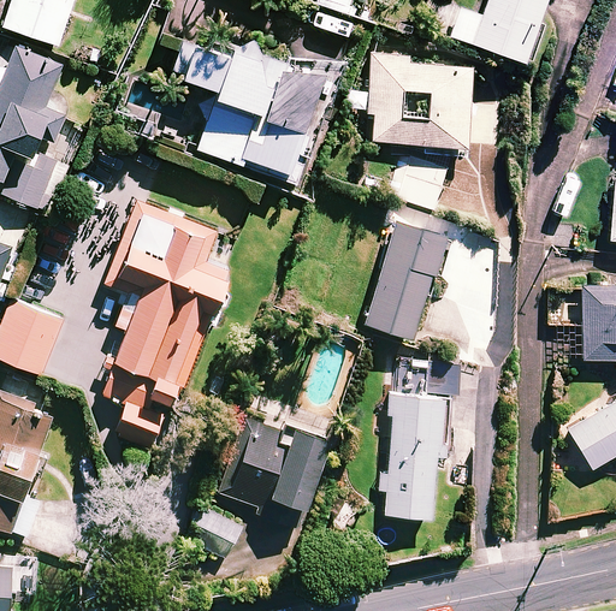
[(75,0),(12,0),(4,27),(59,46),(75,0)]
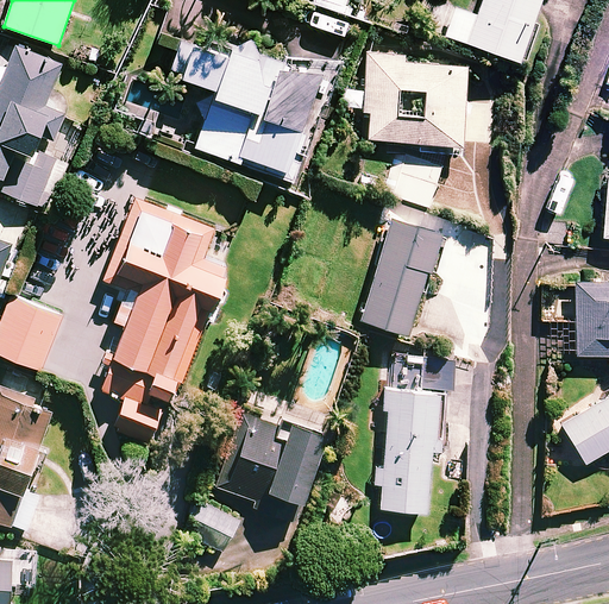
[(347,0),(318,0),(343,11),(347,0)]
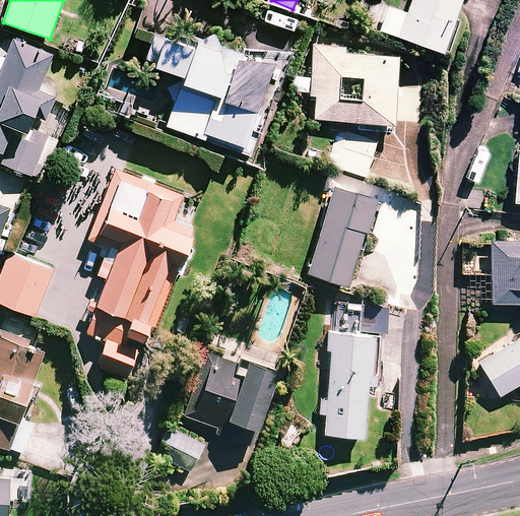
[(461,0),(411,0),(407,14),(389,9),(382,33),(449,53),(458,20),(456,19),(461,0)]
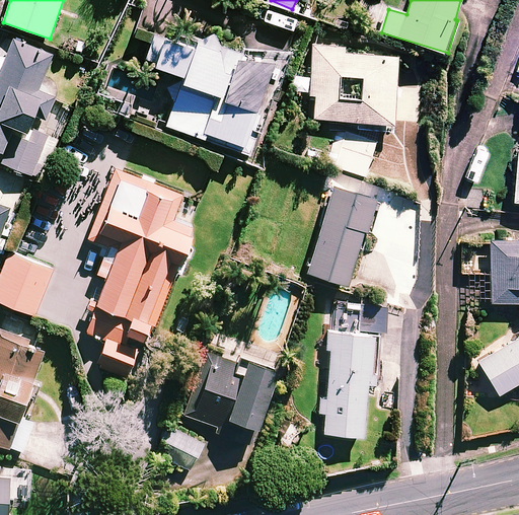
[(195,46),(155,34),(146,62),(183,73),(167,127),(207,139),(209,133),(246,144),(250,129),(271,62),(197,39),(195,46)]
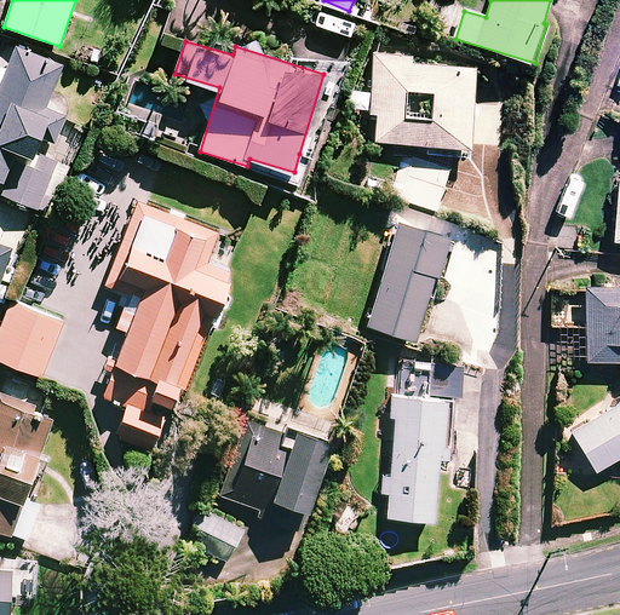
[(63,65),(0,44),(0,180),(4,182),(10,184),(5,199),(47,213),(63,165),(52,161),(67,118),(47,110),(63,65)]
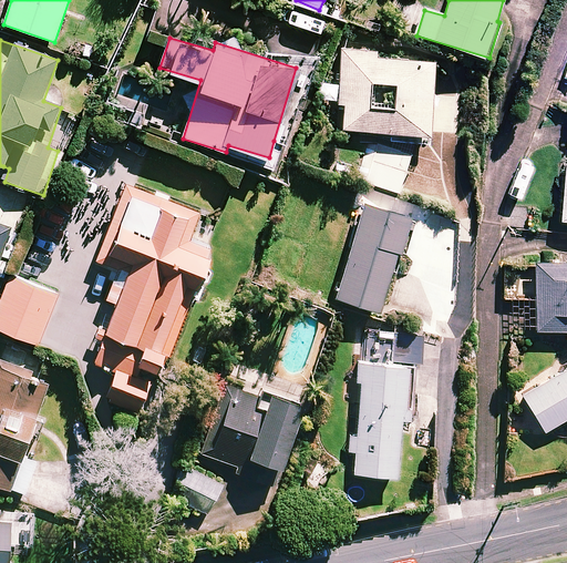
[(378,54),(342,52),(341,74),(330,73),(328,113),(344,114),(343,131),(431,135),(434,62),(378,60),(378,54)]
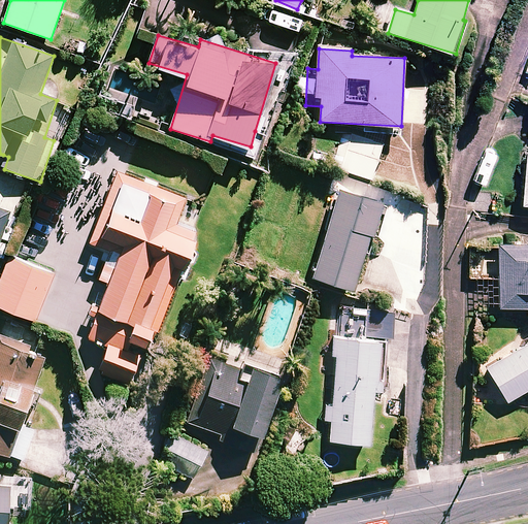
[(382,144),(344,136),(336,172),(373,181),(382,144)]
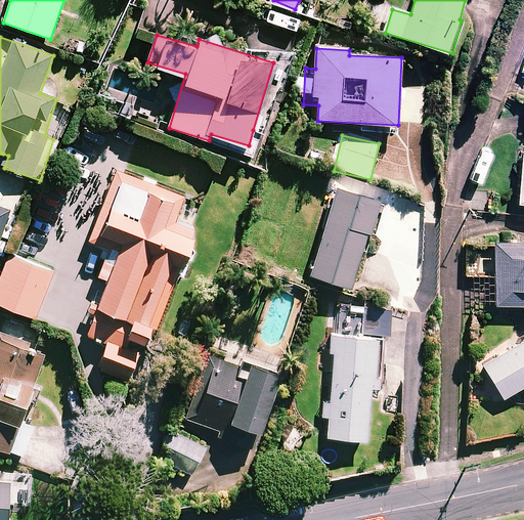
[(81,333),(143,358),(210,196),(124,161),(98,223),(122,232),(81,333)]
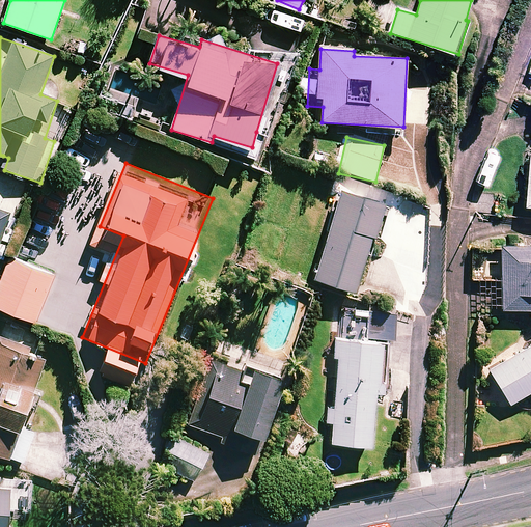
[(386,202),(341,190),(315,279),(356,290),(372,234),(376,236),(386,202)]
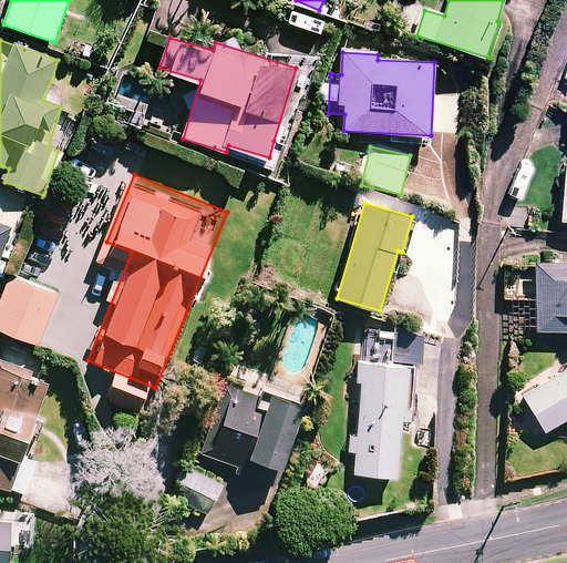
[(0,262),(11,227),(0,224),(0,262)]
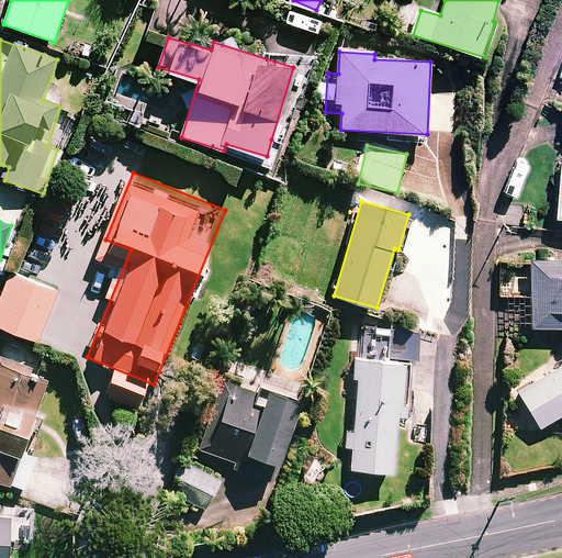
[(561,258),(529,260),(534,328),(561,326),(561,258)]
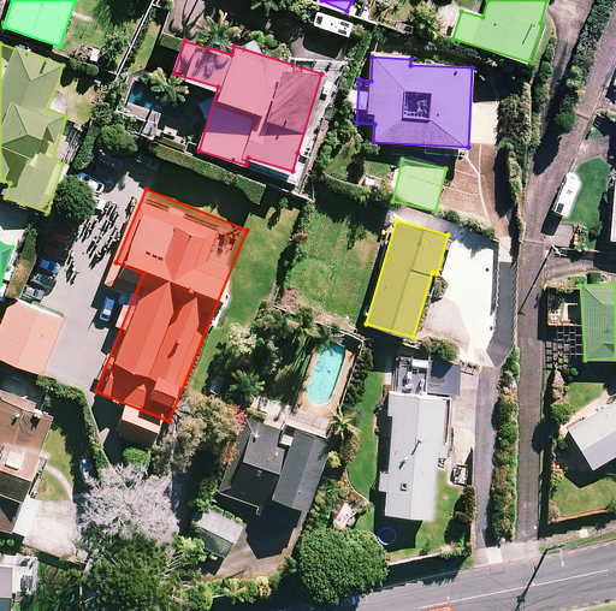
[(64,319),(11,300),(0,328),(0,356),(43,373),(64,319)]
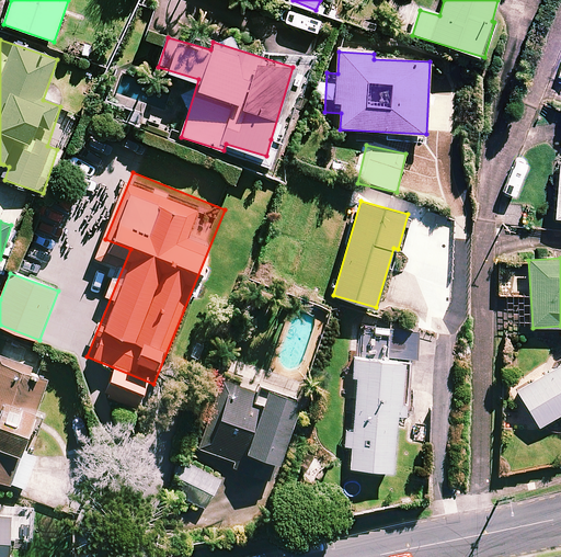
[(420,334),(362,330),(351,469),(393,473),(398,415),(405,415),(410,362),(418,363),(420,334)]
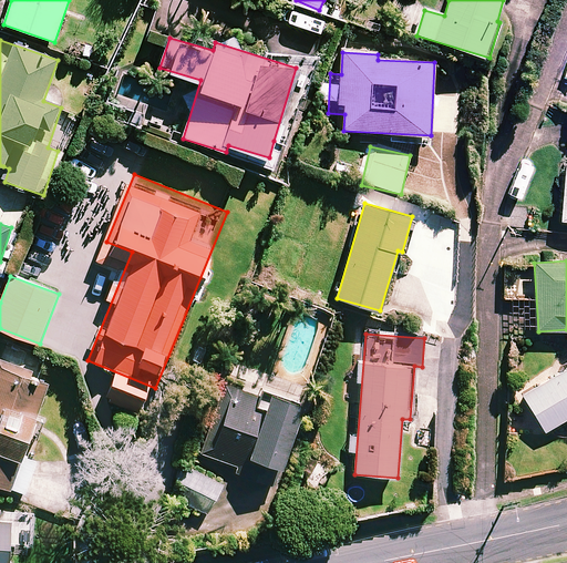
[(32,375),(0,362),(0,485),(24,495),(37,462),(22,458),(45,392),(28,387),(32,375)]
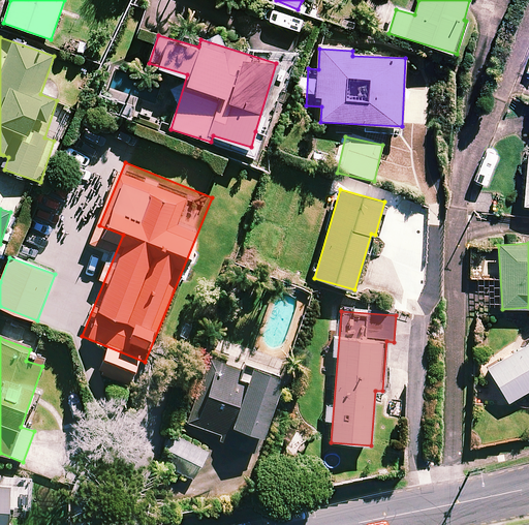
[(528,343),(488,369),(507,401),(528,389),(528,343)]
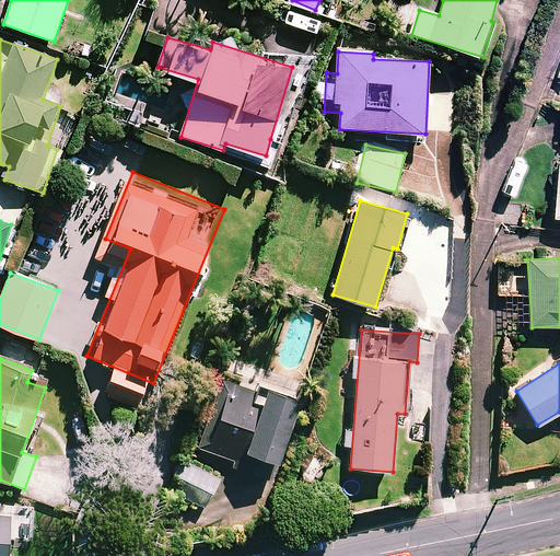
[(265,395),(221,381),(199,450),(236,462),(234,467),(272,481),(300,397),(267,386),(265,395)]
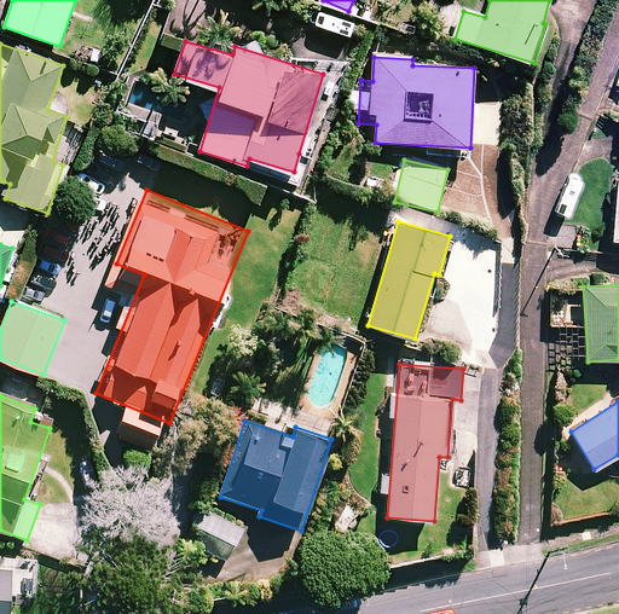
[(242,531),(200,510),(185,540),(227,562),(242,531)]
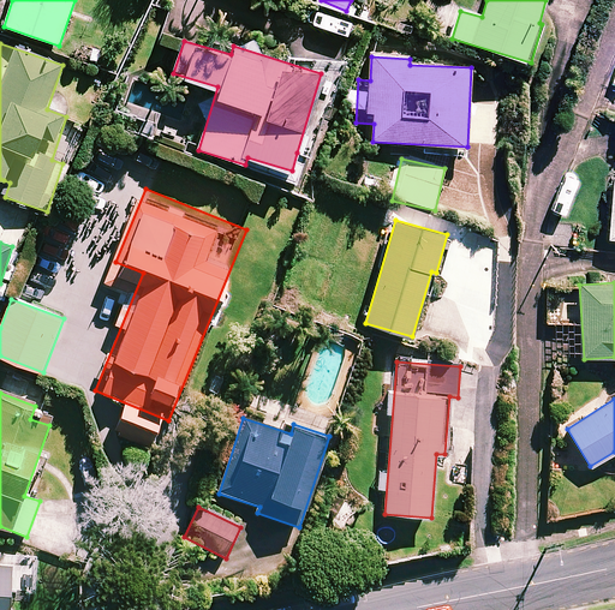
[(35,596),(36,567),(0,563),(0,609),(10,609),(11,594),(35,596)]
